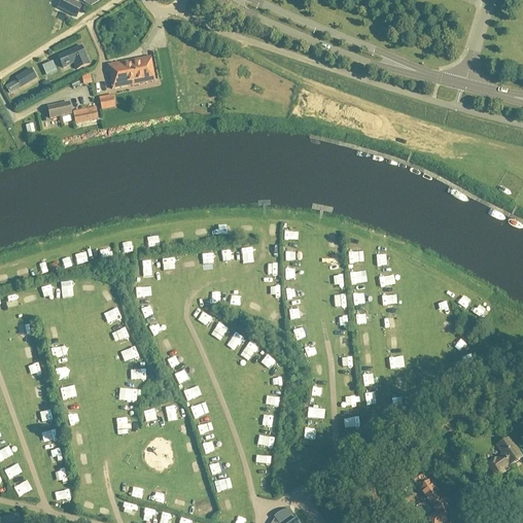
[(55,0),(54,3),(72,13),(78,2),(74,0),(55,0)]
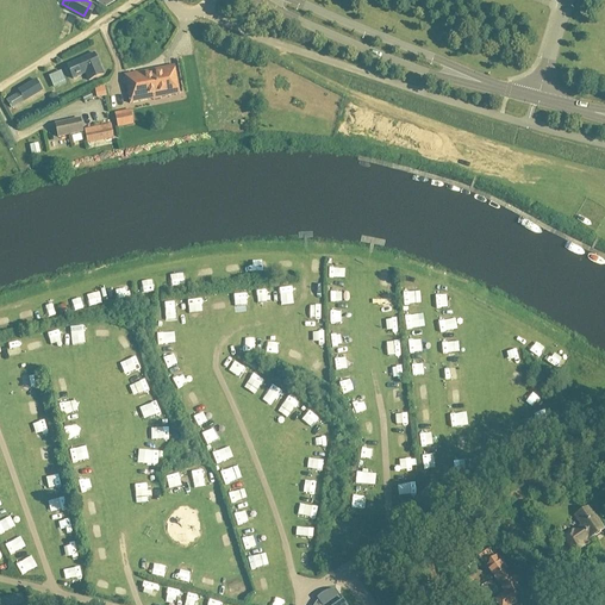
[(95,62),(94,61),(88,49),(62,62),(69,75),(81,69),(85,76),(99,69),(95,62)]
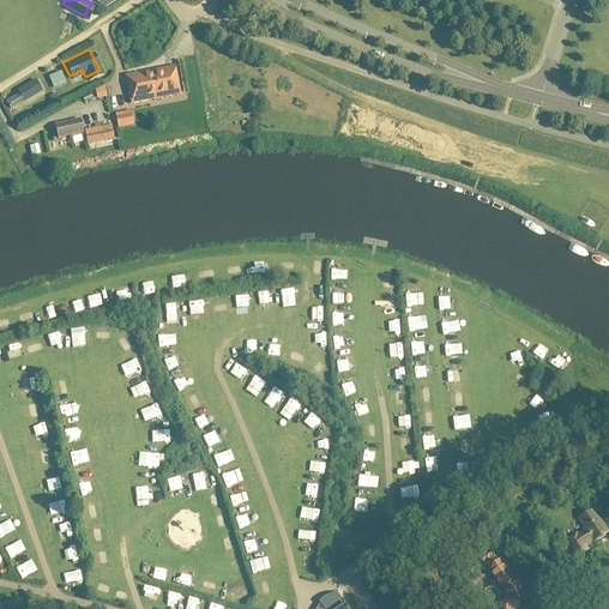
[(56,65),(44,71),(49,83),(62,78),(56,65)]
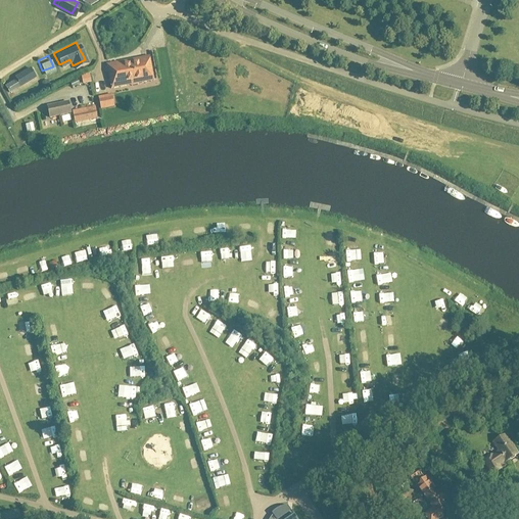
[(137,55),(103,61),(107,84),(149,76),(146,57),(138,58),(137,55)]
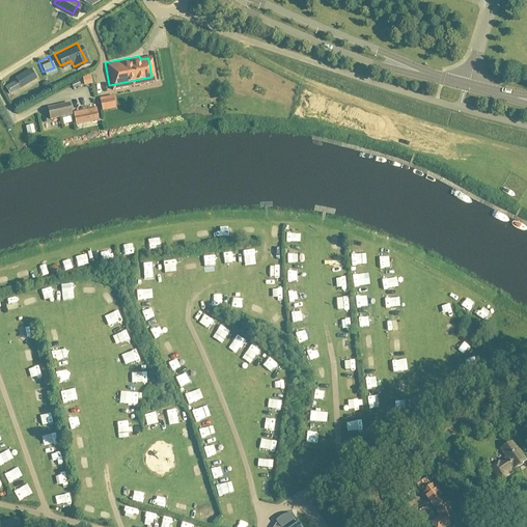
[(33,76),(31,74),(27,65),(11,75),(12,77),(1,83),(6,91),(33,76)]
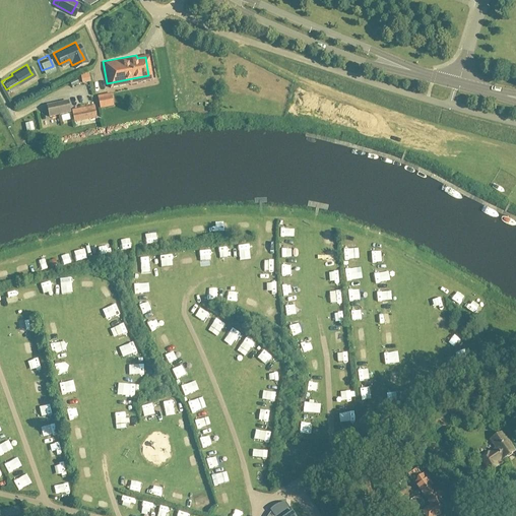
[(86,77),(85,67),(82,68),(82,69),(80,69),(79,70),(77,71),(78,78),(86,77)]
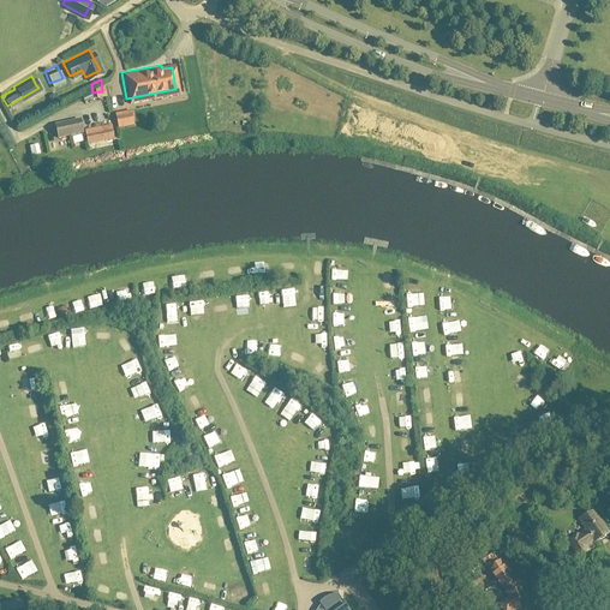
[(125,106),(112,109),(114,123),(129,120),(125,106)]
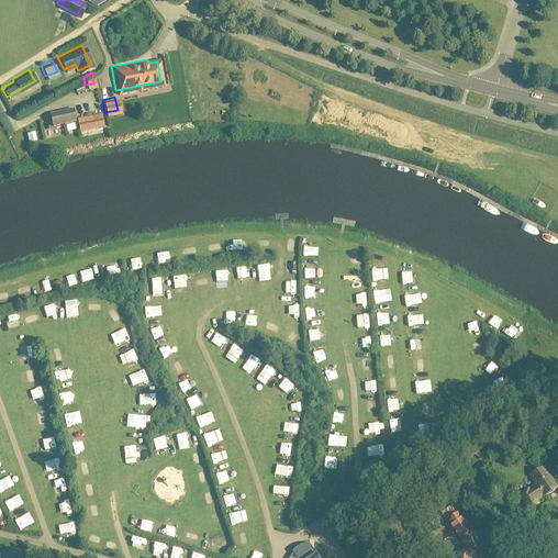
[(46,110),(48,122),(71,118),(69,105),(46,110)]
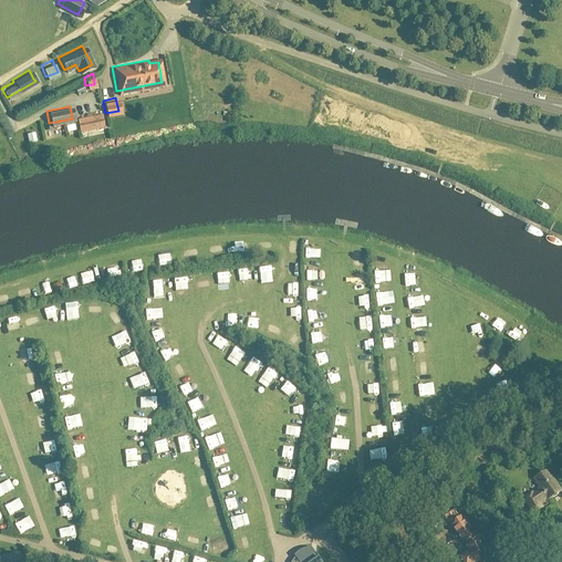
[(75,120),(76,126),(101,122),(100,115),(75,120)]
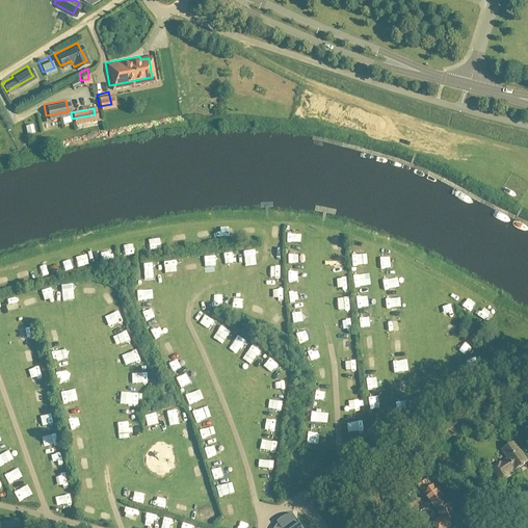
[(31,129),(29,121),(21,122),(23,131),(31,129)]
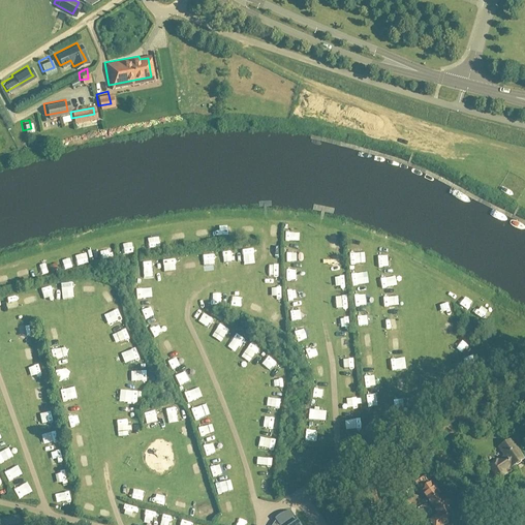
[(146,226),(148,242),(160,241),(157,225),(146,226)]
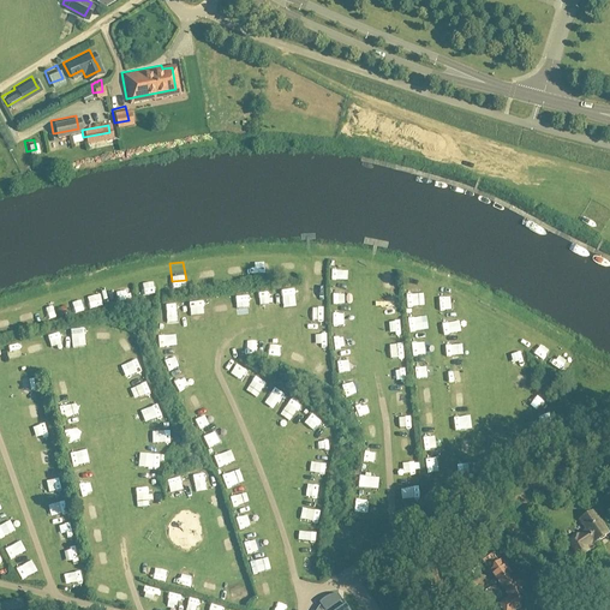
[(347,300),(347,287),(336,287),(336,299),(347,300)]
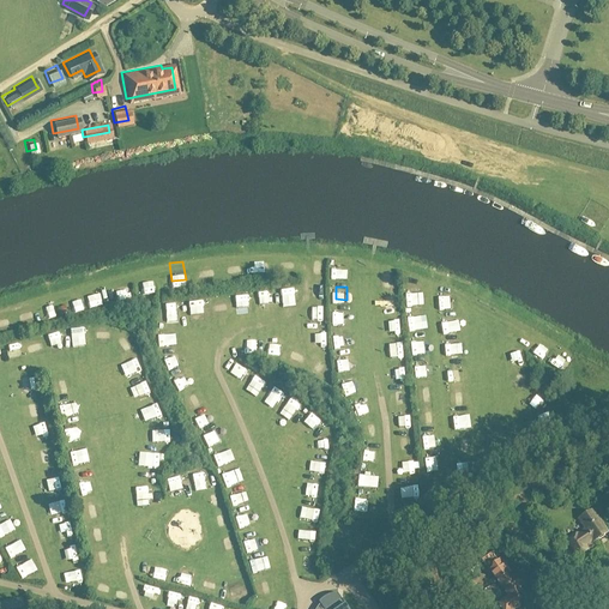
[(234,308),(247,307),(247,290),(234,290),(234,308)]
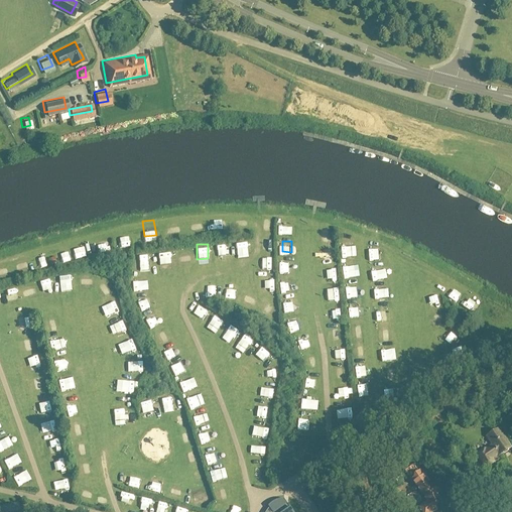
[(341,247),(342,257),(357,255),(356,245),(341,247)]
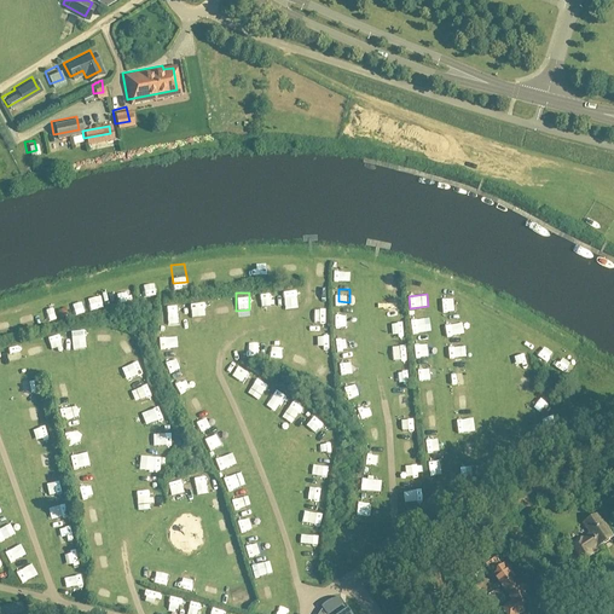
[(214,314),(224,313),(222,295),(213,296),(214,314)]
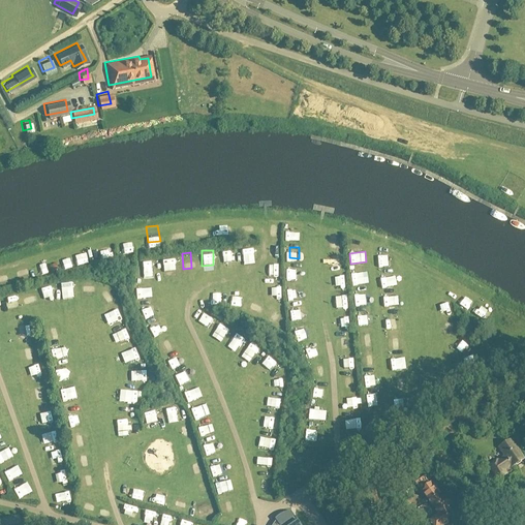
[(160,267),(172,267),(172,255),(161,255),(160,267)]
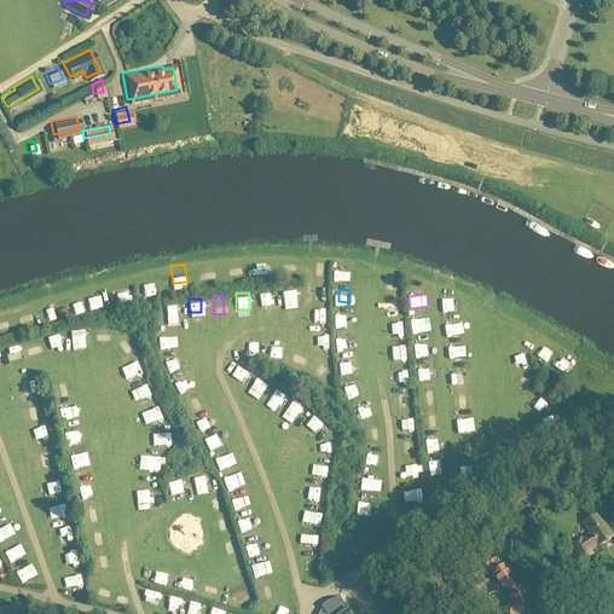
[(177,301),(166,301),(167,319),(178,318),(177,301)]
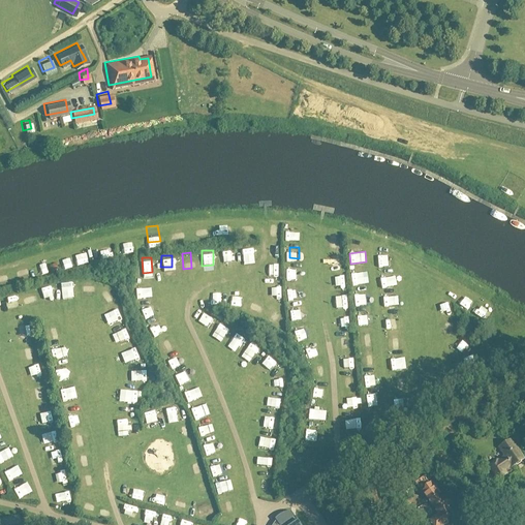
[(35,266),(37,274),(48,271),(45,263),(35,266)]
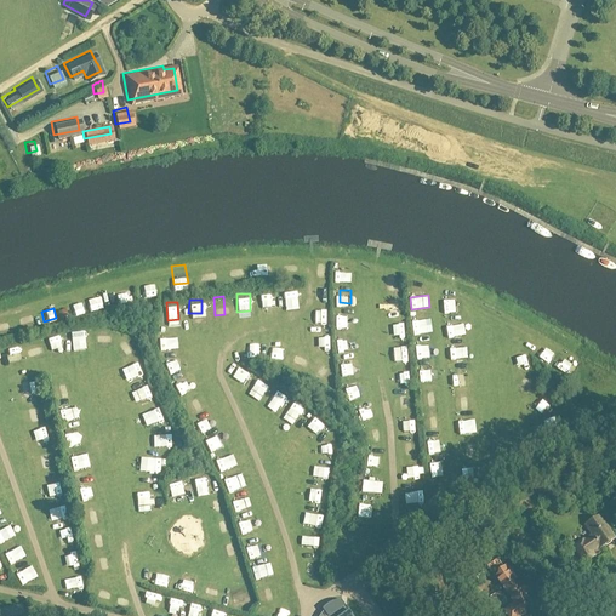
[(341,313),(342,326),(352,326),(351,313),(341,313)]
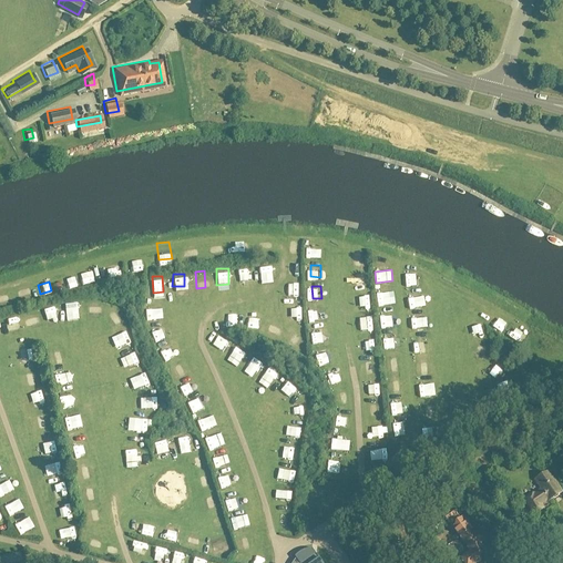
[(379,305),(390,304),(389,293),(378,294),(379,305)]
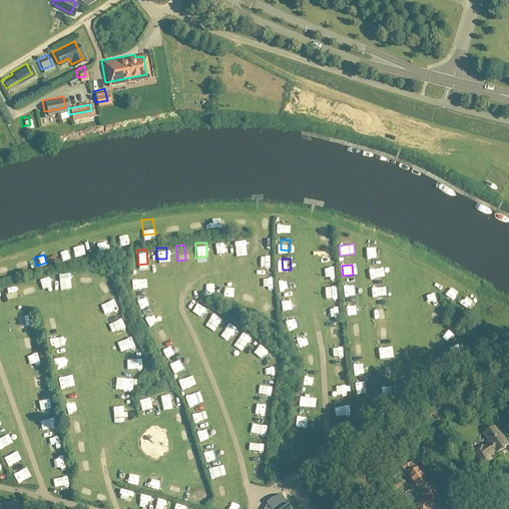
[(89,280),(91,269),(81,267),(79,278),(89,280)]
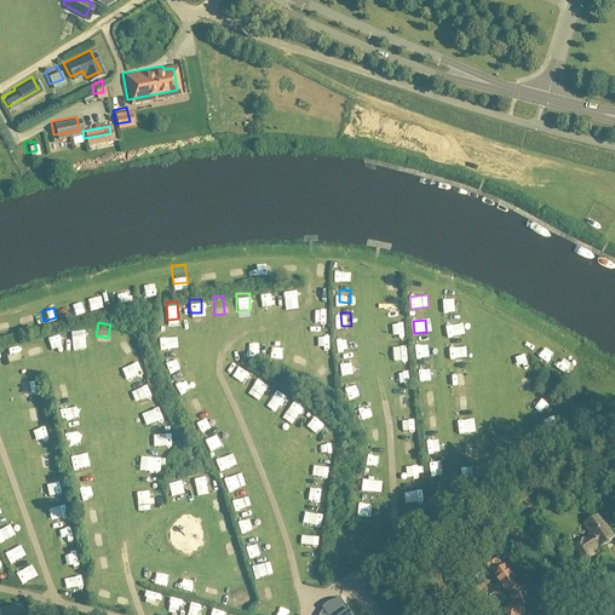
[(446,323),(447,338),(461,335),(459,322),(446,323)]
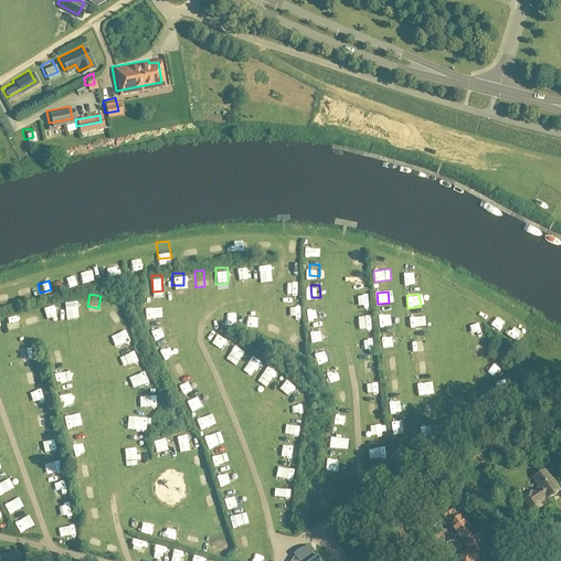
[(65,314),(76,311),(74,297),(63,299),(65,314)]
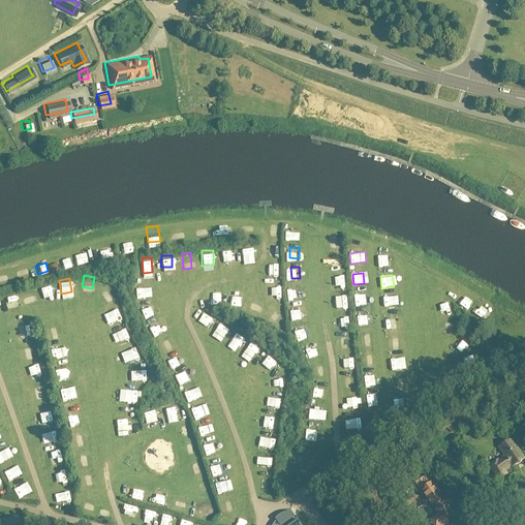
[(111,283),(105,285),(111,295),(115,292),(111,283)]
